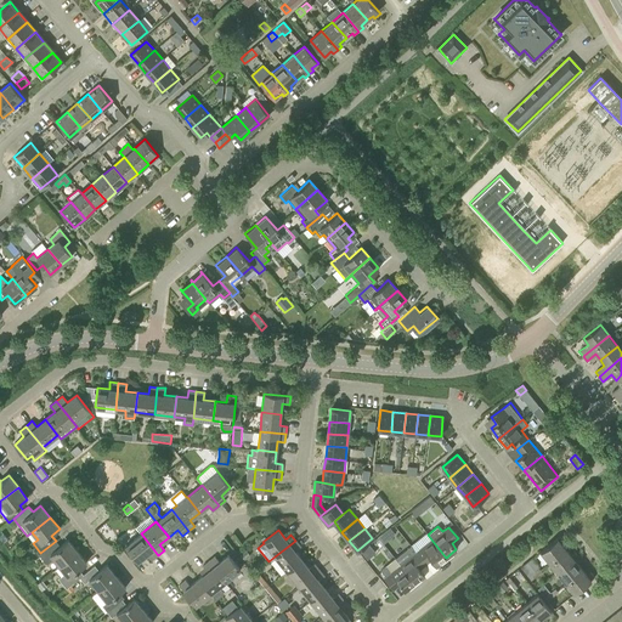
[(158,555),(141,533),(125,547),(137,563),(147,554),(152,560),(158,555)]
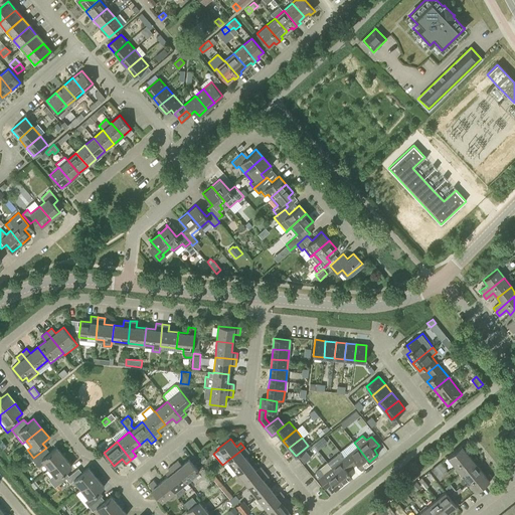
[(464,443),(461,446),(447,457),(454,466),(468,455),(464,449),(467,447),(464,443)]
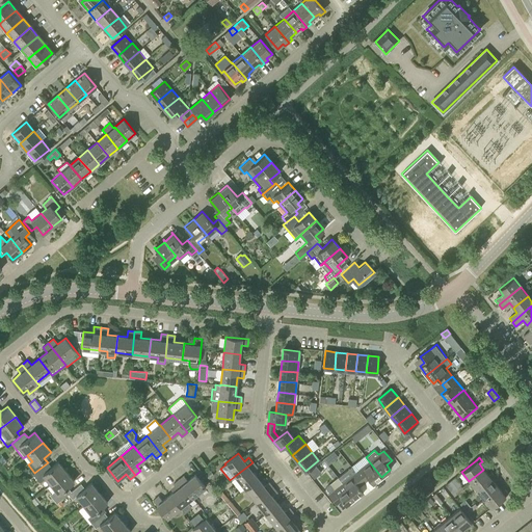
[(48,462),(34,473),(33,474),(41,482),(46,478),(51,484),(67,472),(58,461),(52,467),(48,462)]
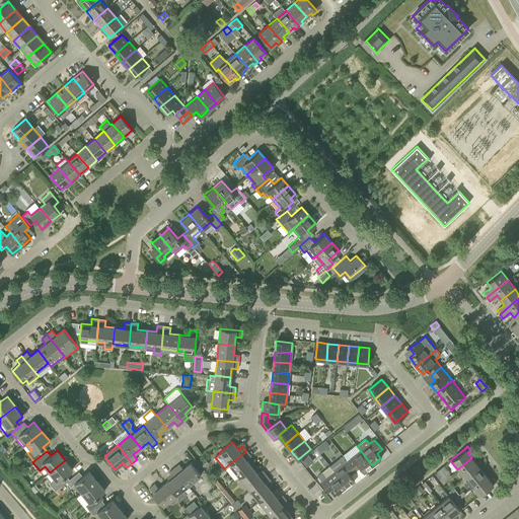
[(360,450),(347,460),(355,470),(360,467),(364,471),(372,465),(360,450)]
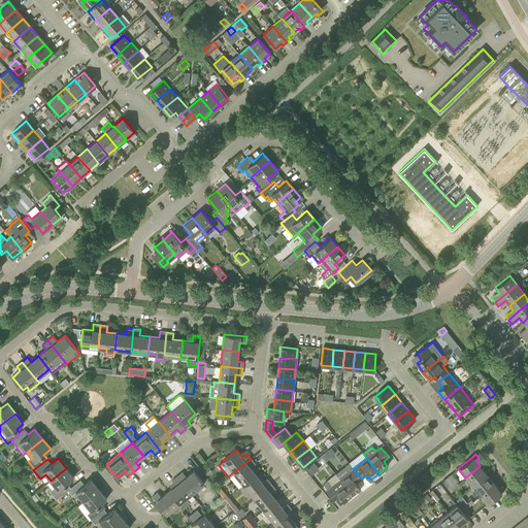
[(255,464),(251,459),(233,472),(243,485),(256,475),(251,467),(255,464)]
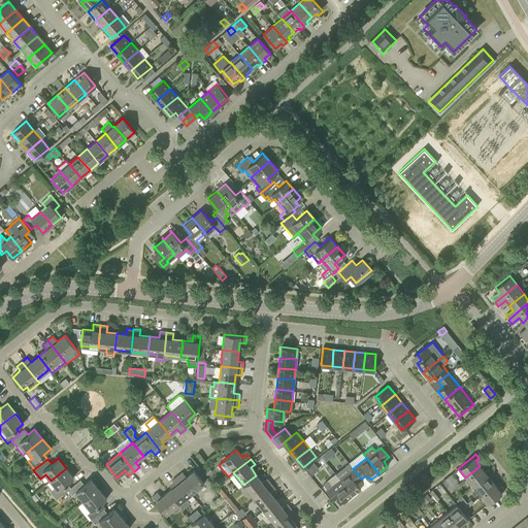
[(361,479),(353,468),(348,462),(335,472),(335,473),(352,494),(360,488),(356,483),(361,479)]
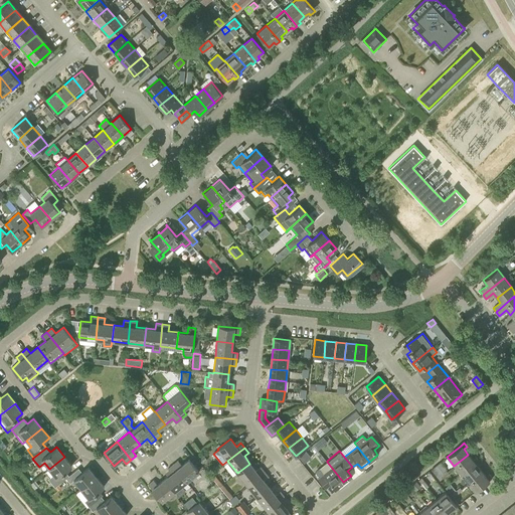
[(309,459),(304,452),(298,457),(303,464),(309,459)]
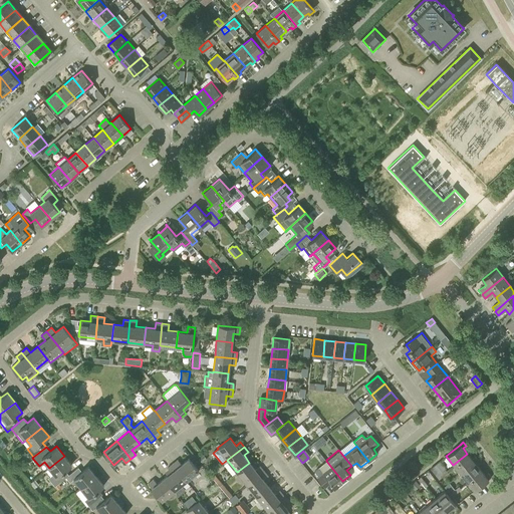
[(472,459),(467,454),(453,465),(460,474),(477,460),(475,457),(472,459)]
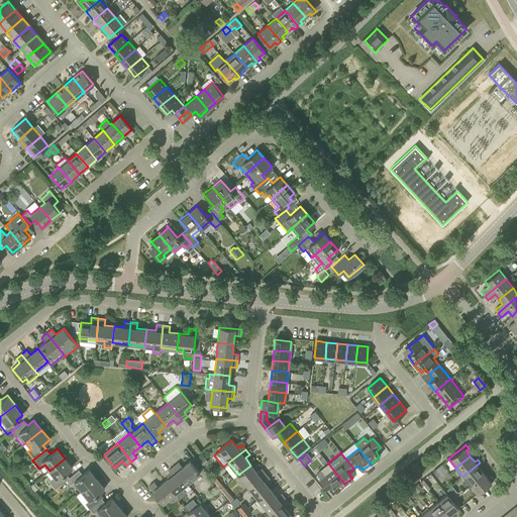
[(49,471),(54,477),(48,481),(56,489),(58,487),(67,480),(69,478),(66,474),(72,468),(65,458),(49,471)]
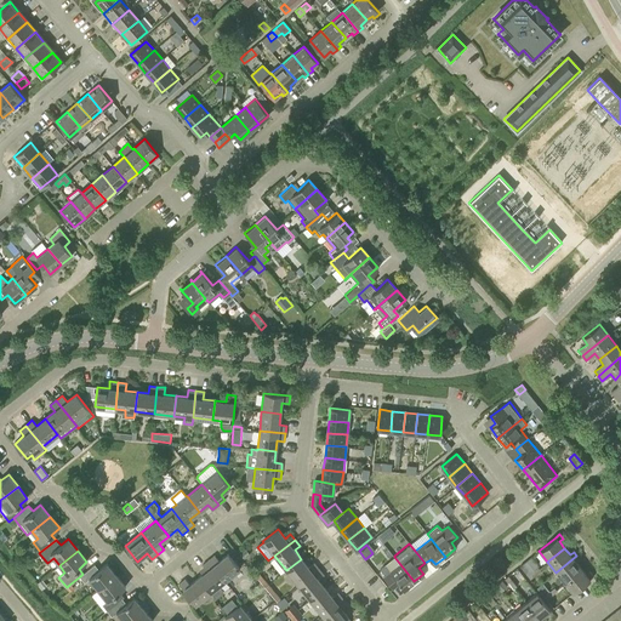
[(249,556),(245,551),(239,556),(243,560),(249,556)]
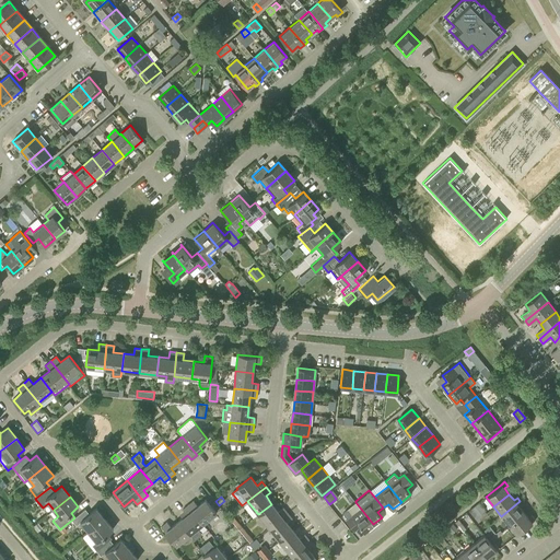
[(194,501),(188,505),(202,524),(217,513),(206,499),(197,505),(194,501)]
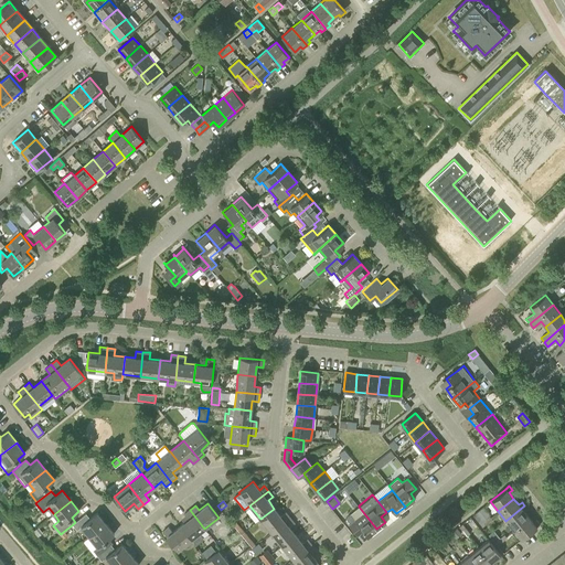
[(524,505),(505,521),(513,530),(529,518),(524,512),(528,509),(524,505)]
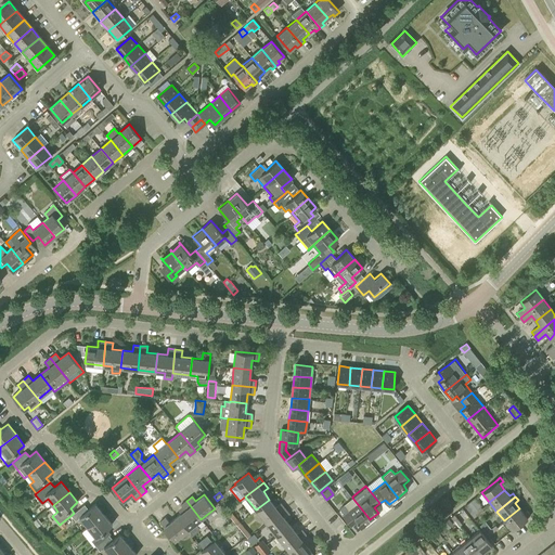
[(361,527),(370,519),(352,498),(339,508),(344,515),(343,515),(351,526),(357,521),(361,527)]
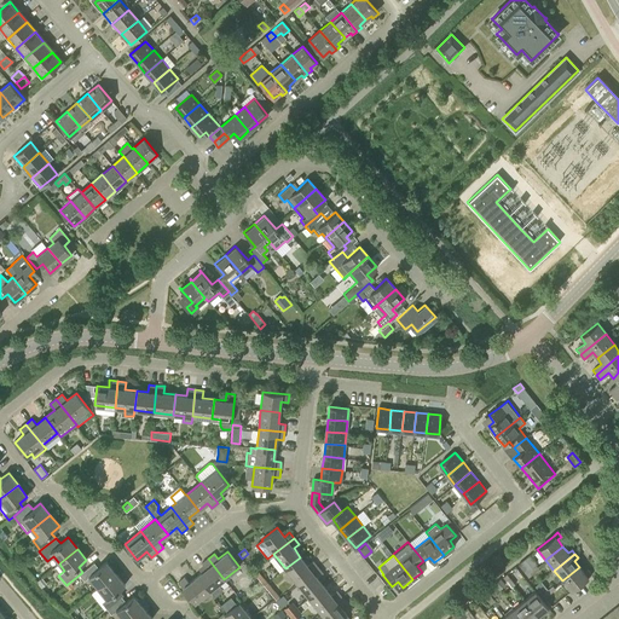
[(300,557),(285,568),(298,584),(318,567),(313,561),(307,566),(300,557)]
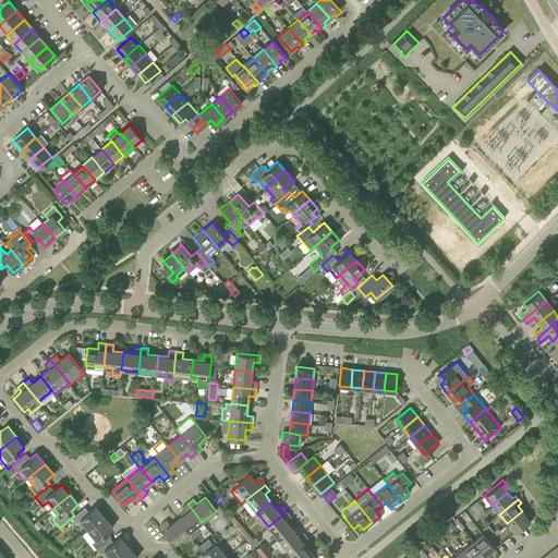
[(185,512),(178,519),(189,532),(194,538),(202,532),(197,525),(202,522),(187,504),(182,508),(185,512)]
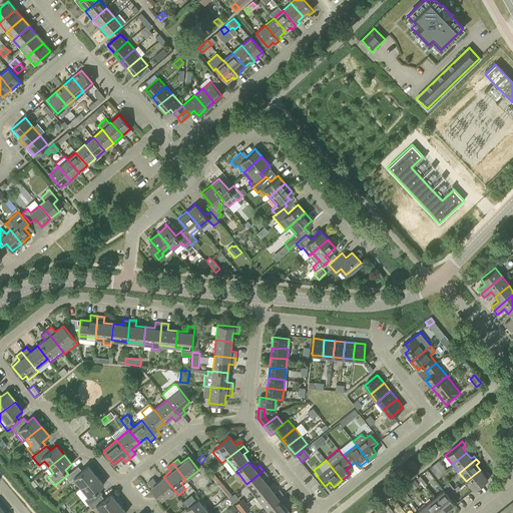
[(78,466),(68,474),(66,476),(70,481),(73,478),(81,487),(96,475),(88,466),(81,471),(78,466)]
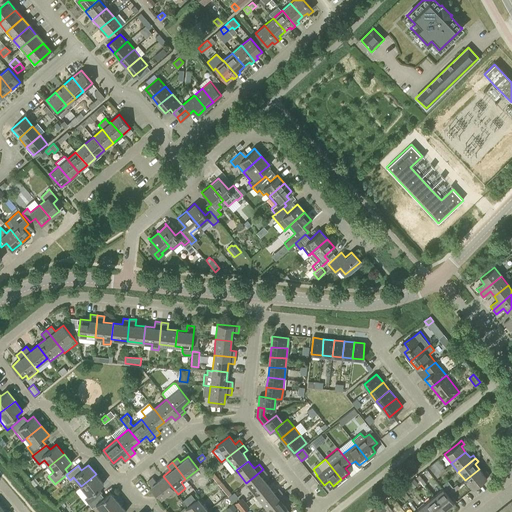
[(263,469),(246,483),(256,495),(268,485),(262,478),(267,474),(263,469)]
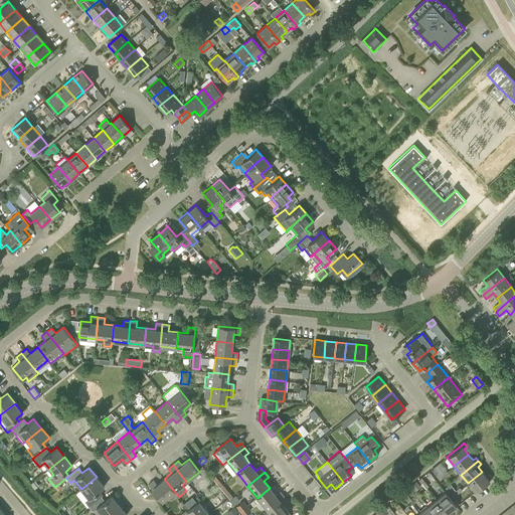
[(482,472),(468,483),(475,492),(492,478),(489,475),(486,477),(482,472)]
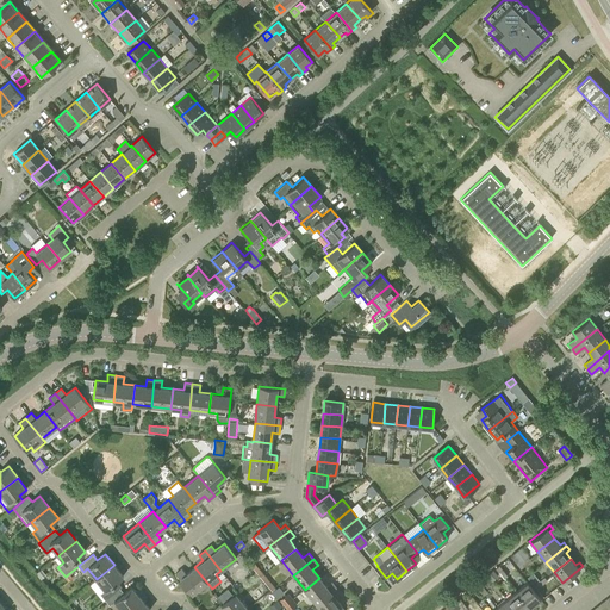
[(114,565),(97,579),(101,586),(98,590),(105,601),(117,590),(120,589),(116,583),(123,577),(114,565)]
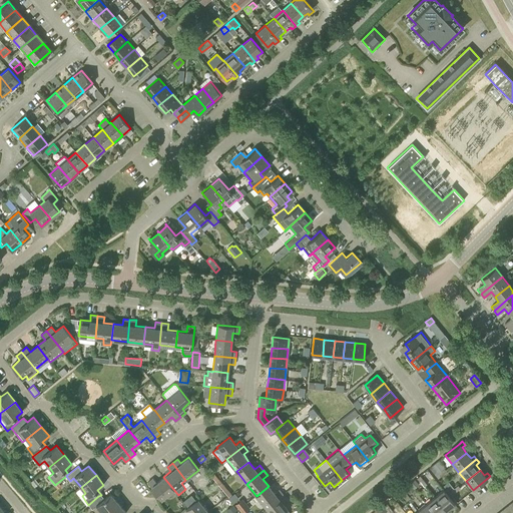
[(163,477),(156,483),(152,478),(147,483),(161,499),(173,489),(163,477)]
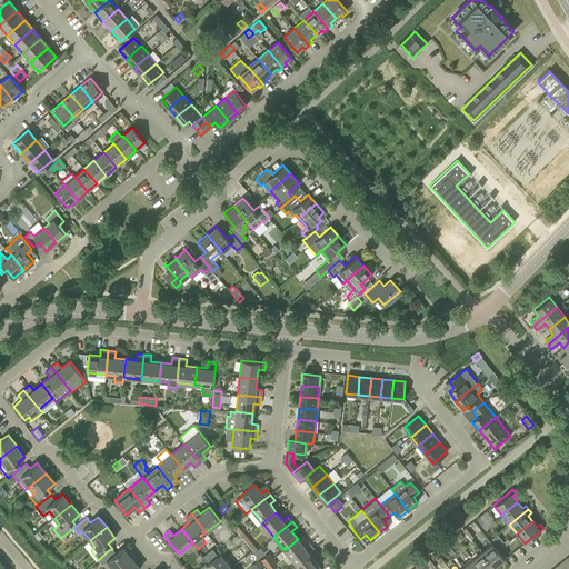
[(460,532),(455,537),(458,541),(463,537),(460,532)]
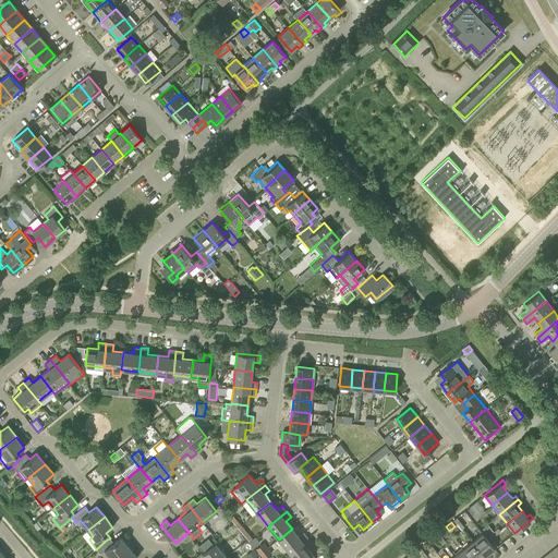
[(492,529),(487,524),(483,529),(486,533),(492,529)]
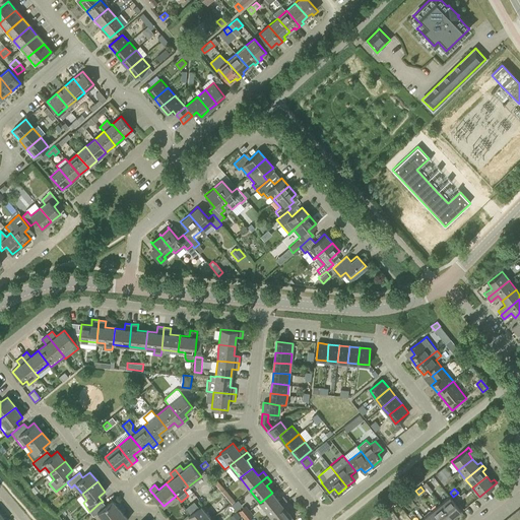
[(418,497),(414,492),(409,496),(414,501),(418,497)]
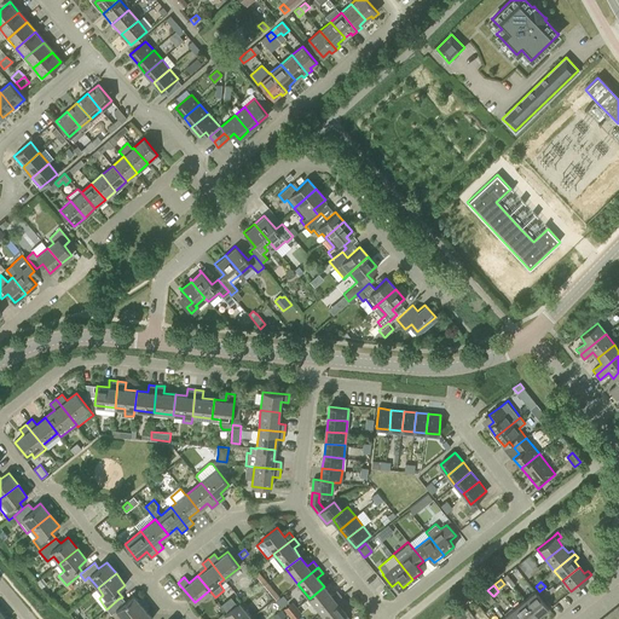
[(324,586),(310,599),(320,613),(341,596),(336,590),(331,595),(324,586)]
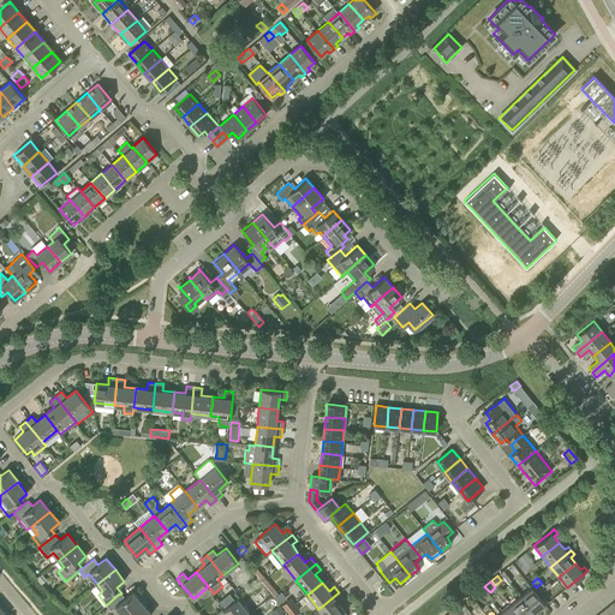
[(520,596),(535,613),(541,608),(543,611),(548,608),(531,587),(520,596)]
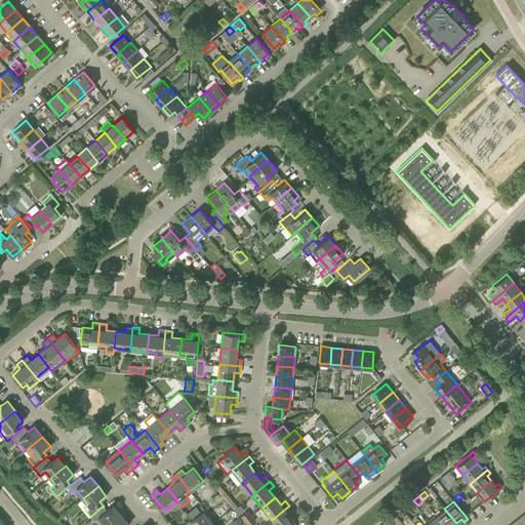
[(105,513),(101,508),(90,517),(94,521),(95,521),(97,524),(108,524),(121,515),(113,506),(105,513)]
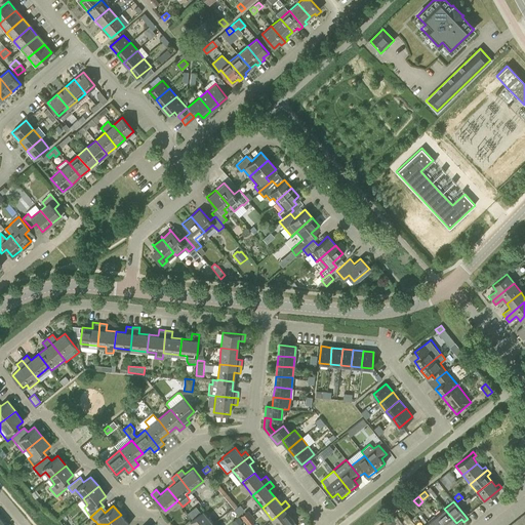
[(289,506),(272,520),(276,524),(291,524),(295,523),(289,515),(293,511),(289,506)]
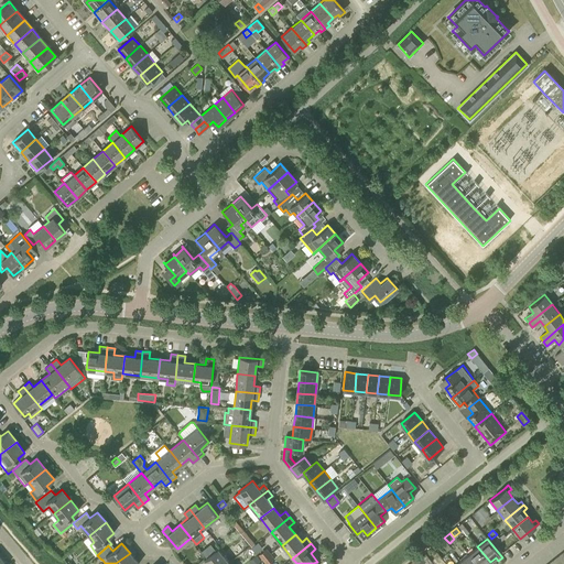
[(477,546),(468,554),(476,563),(487,563),(490,562),(477,546)]
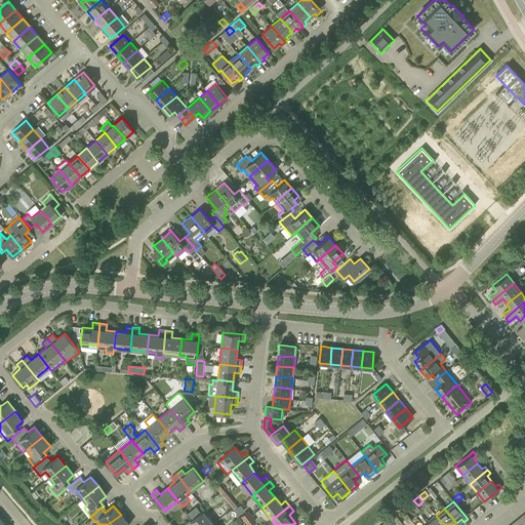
[(211,524),(212,524),(202,512),(190,521),(193,524),(211,524)]
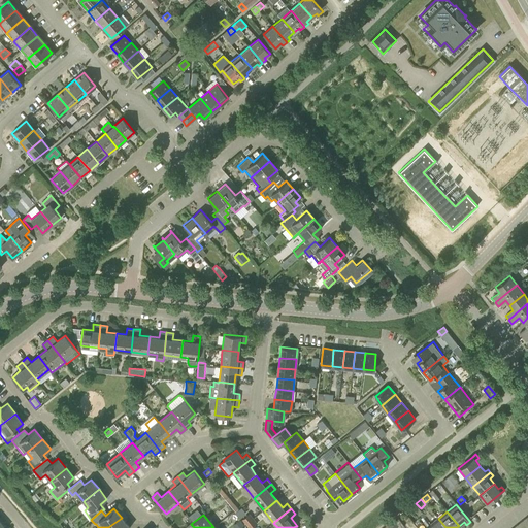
[(246,524),(254,518),(251,515),(243,521),(246,524)]
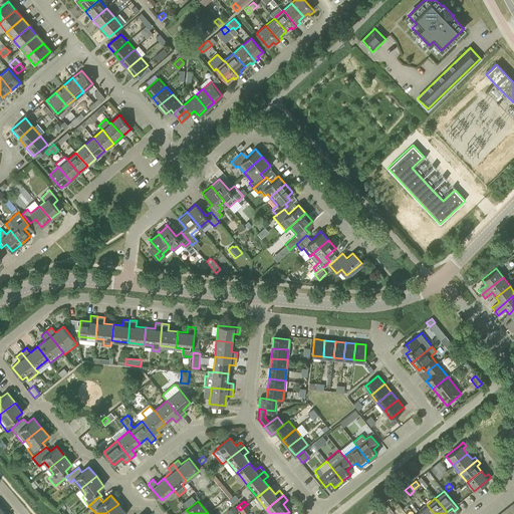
[(118,504),(105,513),(125,513),(126,513),(118,504)]
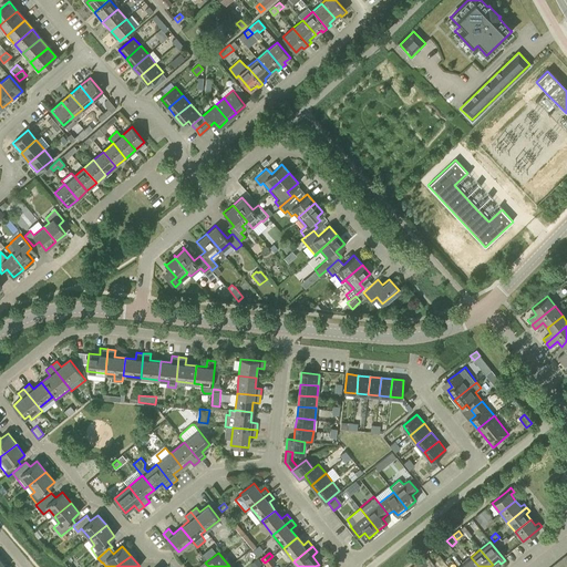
[(271,566),(278,563),(272,556),(265,563),(267,566),(271,566)]
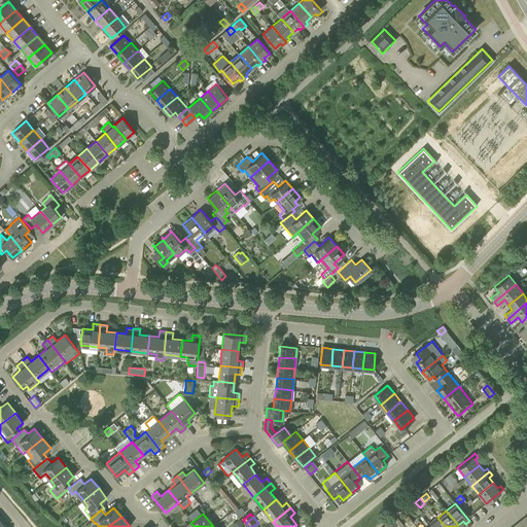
[(445,526),(437,518),(429,524),(430,526),(445,526)]
